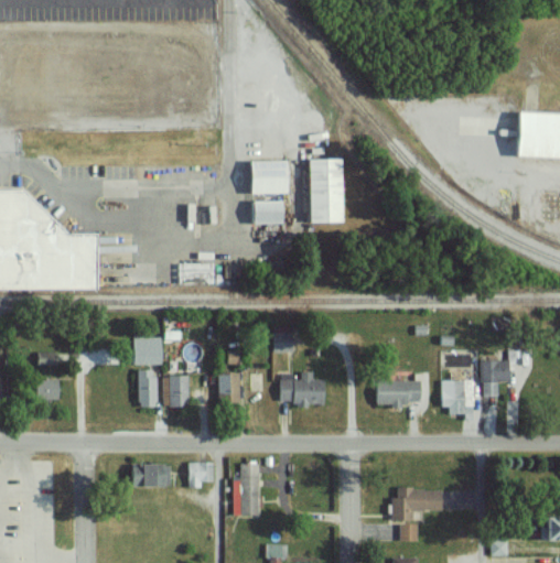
[(514,158),(559,159),(559,114),(516,112),(514,158)]
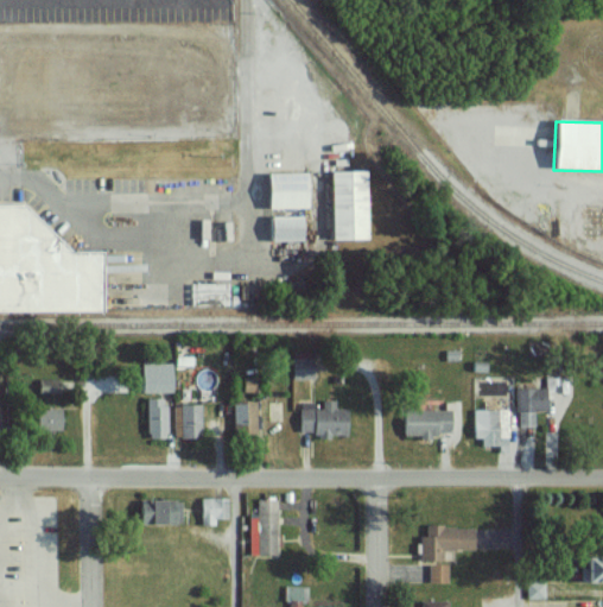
[(330,172),(332,241),(368,241),(366,172),(330,172)]
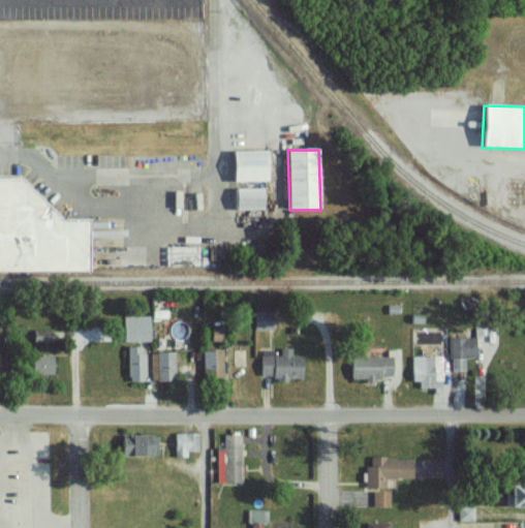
[(267,151),(233,152),(233,183),(268,182),(267,151)]
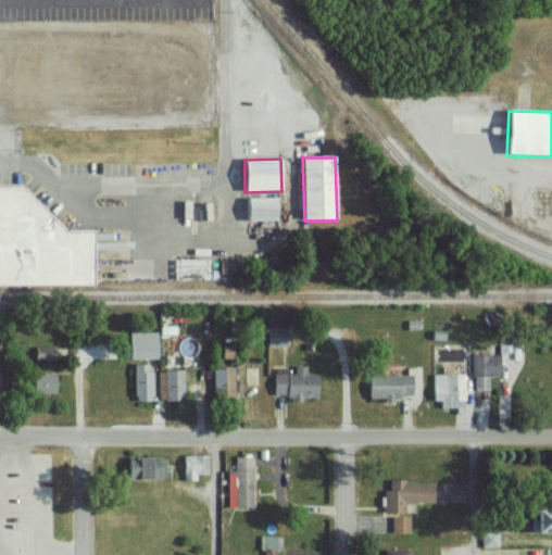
[(0,187),(30,187),(74,232),(102,232),(102,287),(0,285),(0,187)]
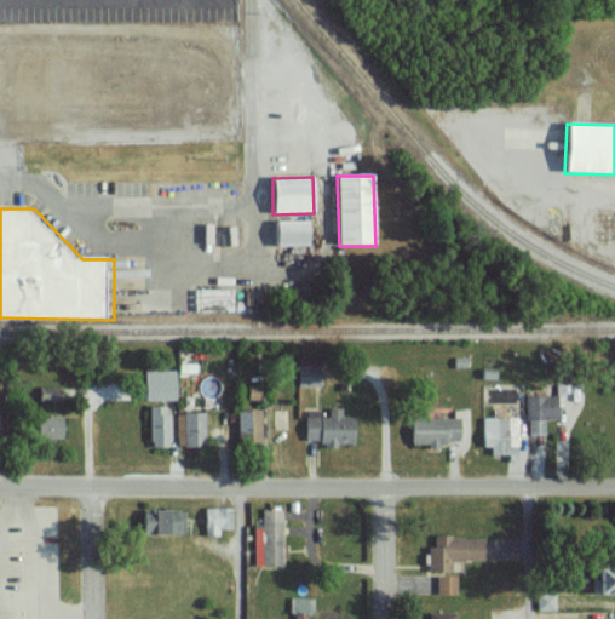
[(309,222),(275,222),(276,247),(310,246),(309,222)]
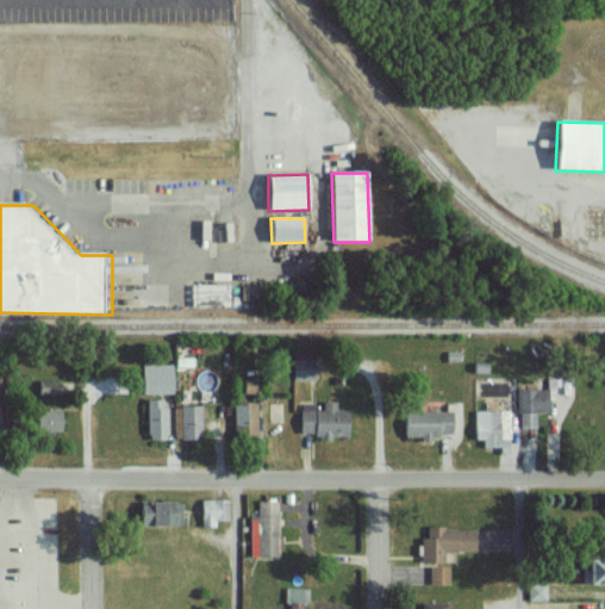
[(178,365),(145,365),(145,395),(176,395),(178,365)]
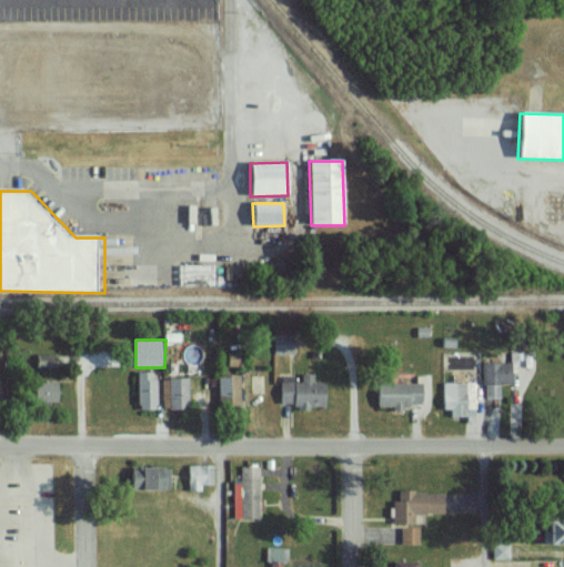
[(277,355),(294,354),(294,342),(275,343),(277,355)]
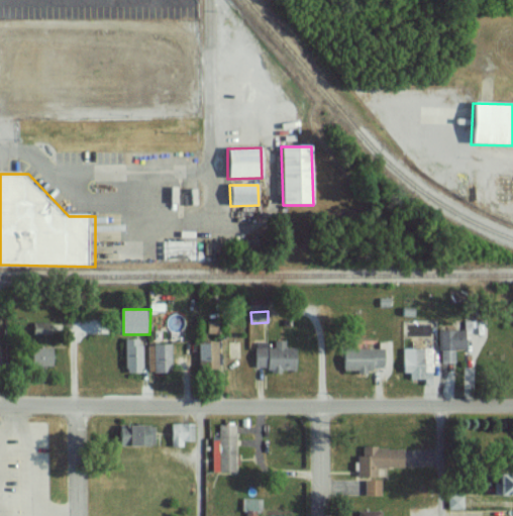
[(52,321),(35,322),(35,337),(53,336),(52,321)]
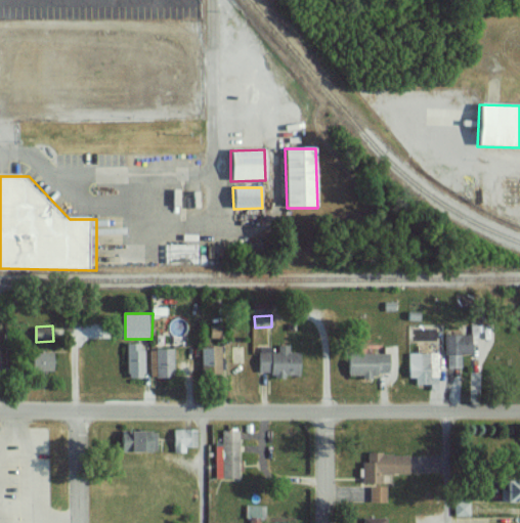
[(211,338),(223,338),(223,328),(212,327),(211,338)]
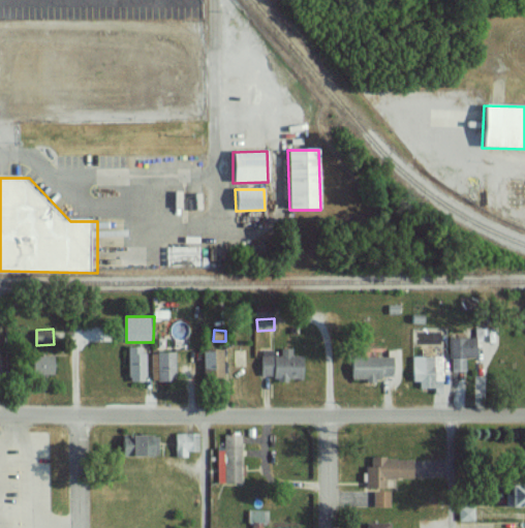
[(470,371),(469,358),(480,358),(479,338),(453,338),(453,372),(470,371)]
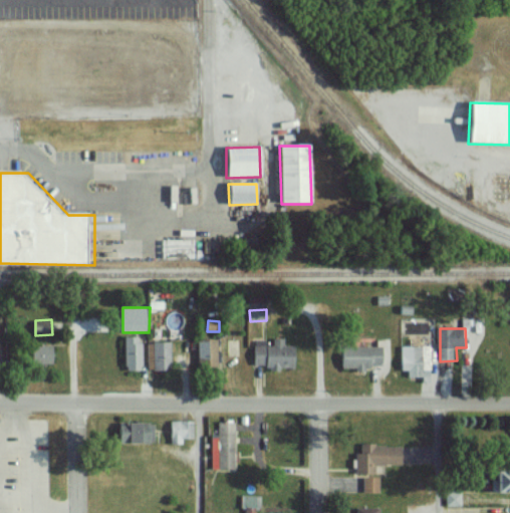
[(126,369),(143,369),(143,337),(126,336),(126,369)]
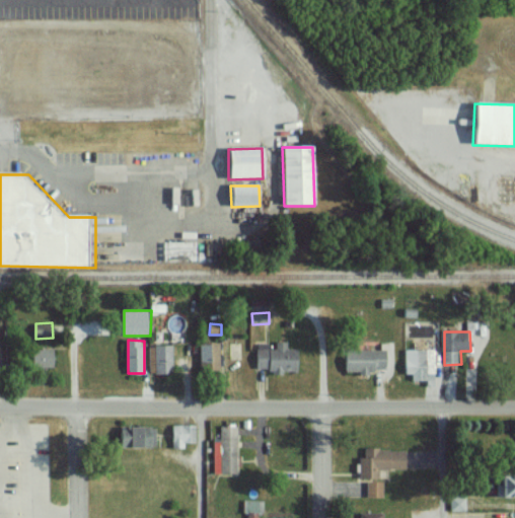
[(259,369),(272,369),(272,373),(297,372),(297,350),(289,350),(288,342),(278,342),(278,347),(258,347),(259,369)]
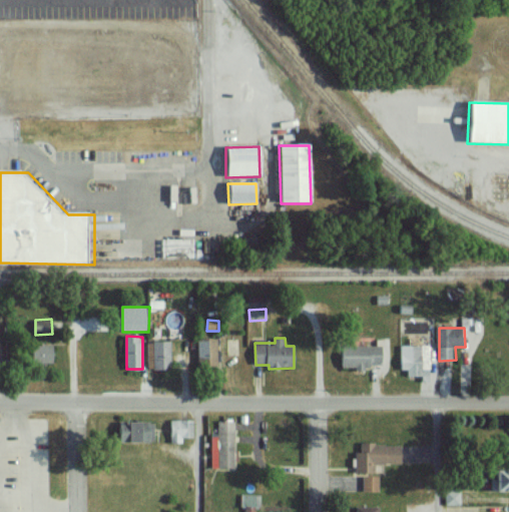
[(218,366),(218,339),(198,340),(199,366),(218,366)]
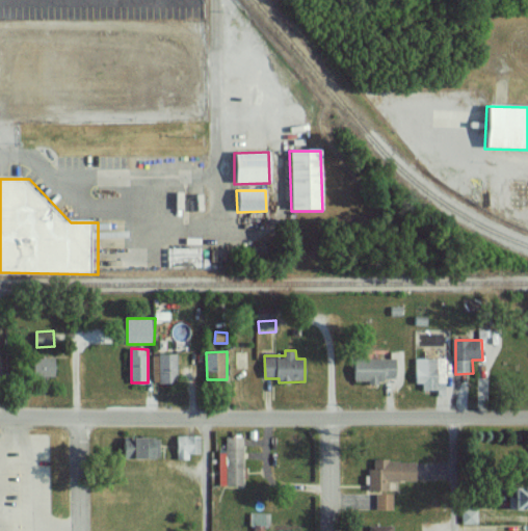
[(178,354),(155,354),(155,383),(179,382),(178,354)]
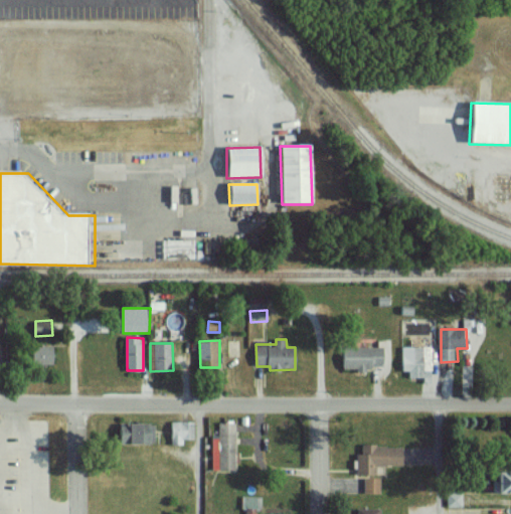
[(32,364),(53,365),(54,347),(33,346),(32,364)]
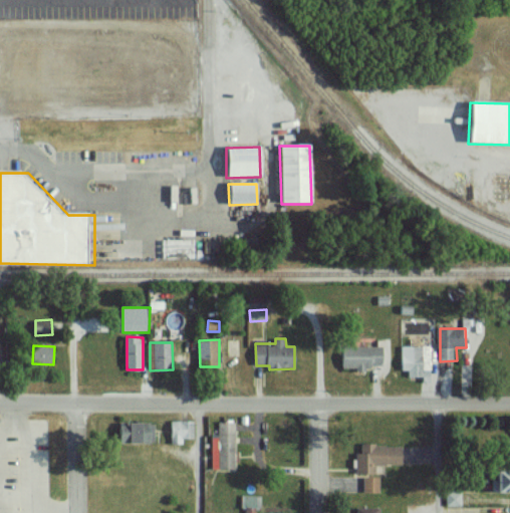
[(410,376),(431,376),(432,346),(403,345),(403,370),(410,370),(410,376)]
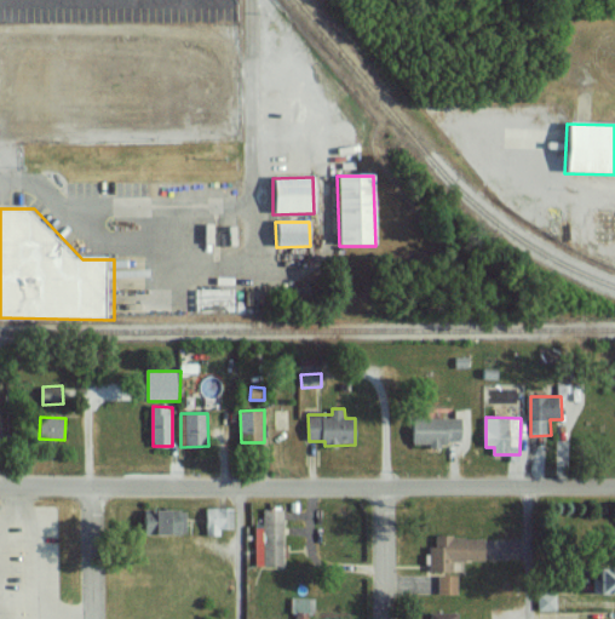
[(414,446),(448,446),(448,442),(463,441),(463,418),(413,419),(414,446)]
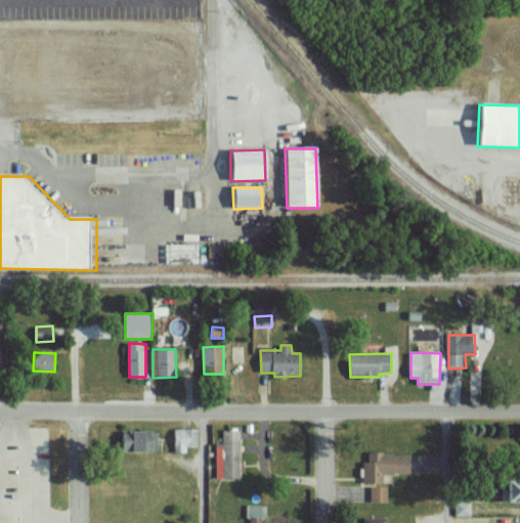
[(200,429),(175,430),(175,452),(188,452),(188,447),(200,447),(200,429)]
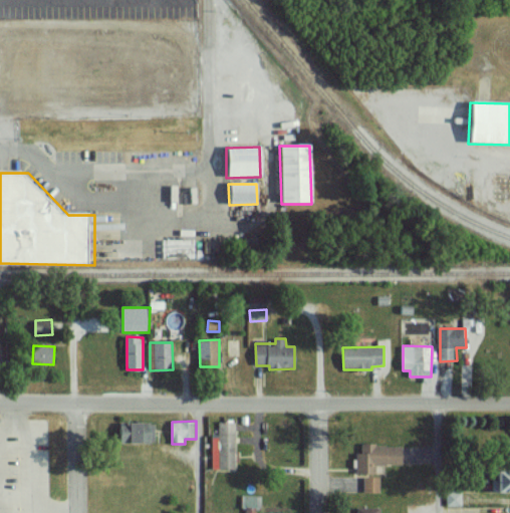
[(155,443),(155,423),(118,423),(118,444),(155,443)]
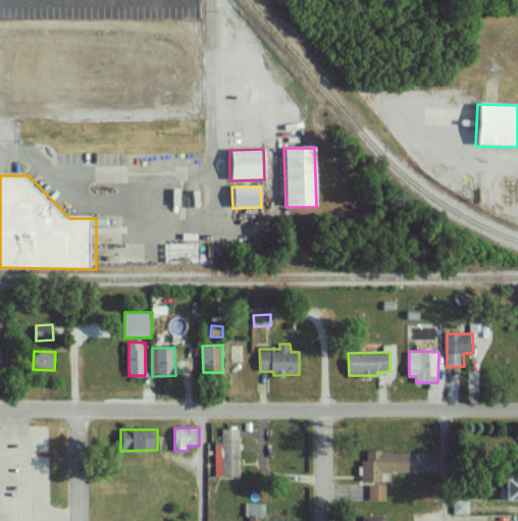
[(217,443),(216,476),(241,477),(242,429),(224,429),(224,443),(217,443)]
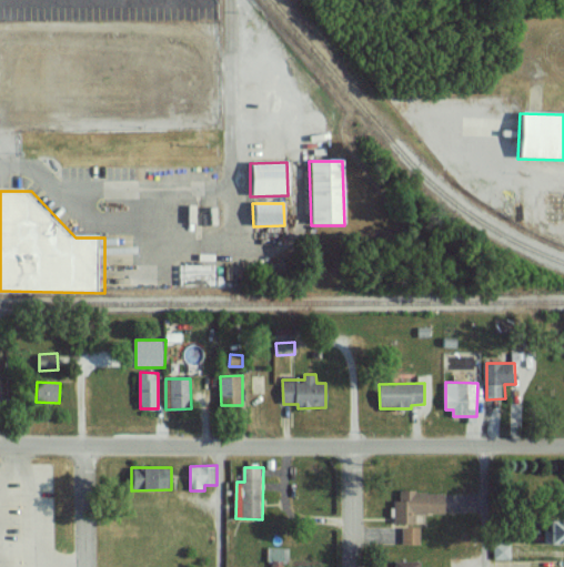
[(415,524),(415,514),(444,514),(444,492),(401,492),(401,502),(393,502),(393,524),(415,524)]
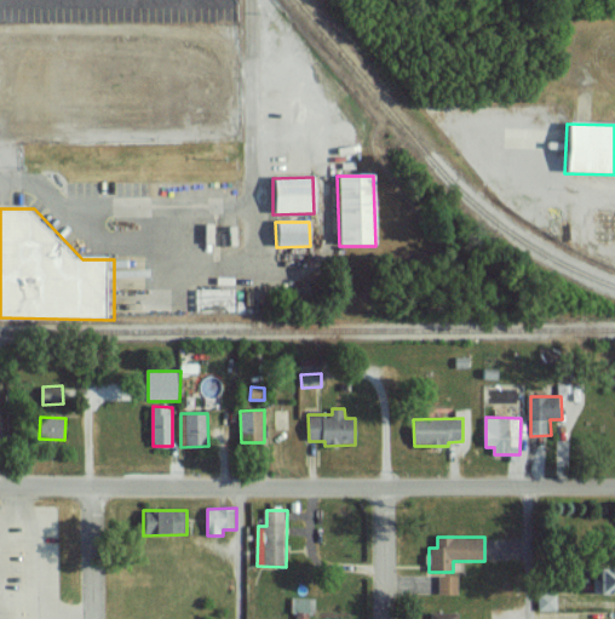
[(596,592),(614,592),(614,568),(596,568),(596,592)]
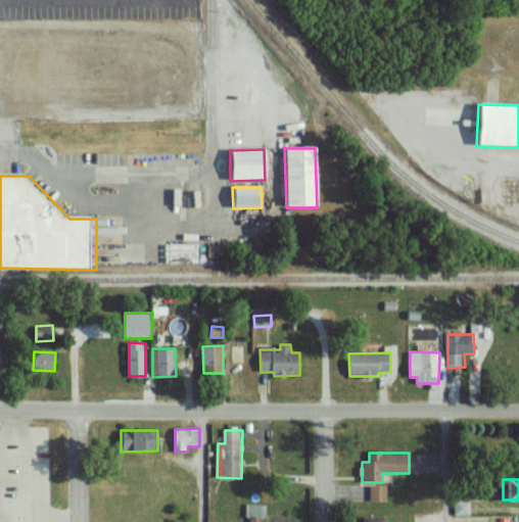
[(387,502),(387,486),(371,486),(371,502),(387,502)]
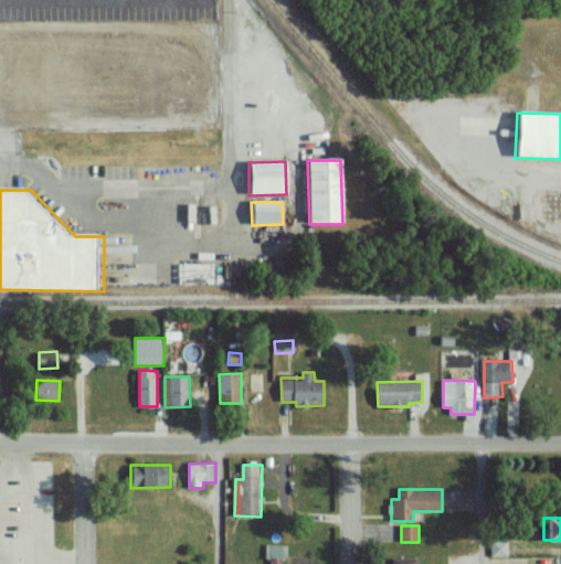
[(493,541),(493,556),(510,556),(510,541),(493,541)]
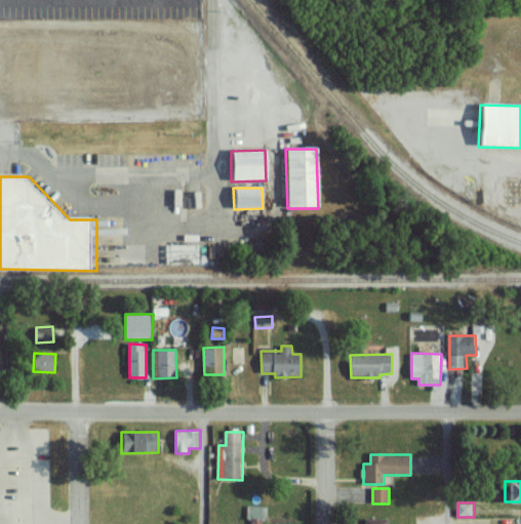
[(263,523),(263,519),(268,519),(268,508),(249,507),(248,520),(253,520),(252,523),(263,523)]
